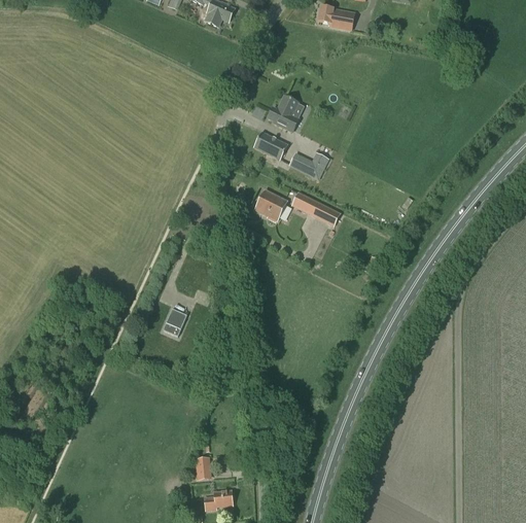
[(230,20),(236,7),(219,0),(213,0),(208,10),(209,10),(205,20),(219,27),(223,18),(230,20)]
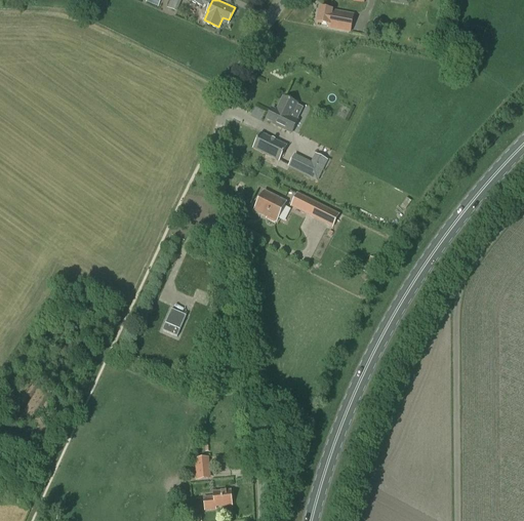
[(351,30),(354,12),(333,8),(333,7),(320,4),(317,19),(329,23),(329,26),(351,30)]
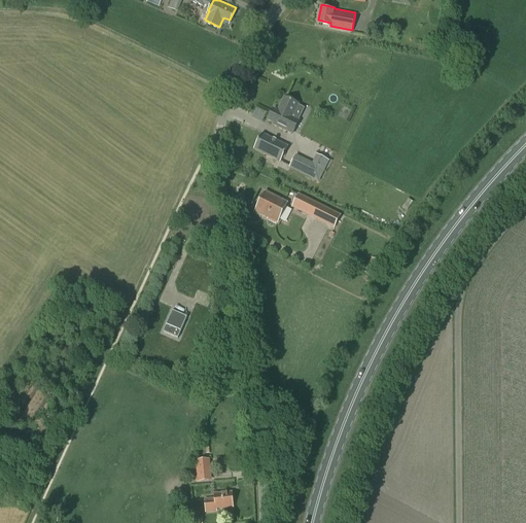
[(297,116),(300,113),(294,110),(299,101),(285,94),(278,107),(274,105),(268,116),(275,120),(275,121),(292,131),(299,117),(297,116)]
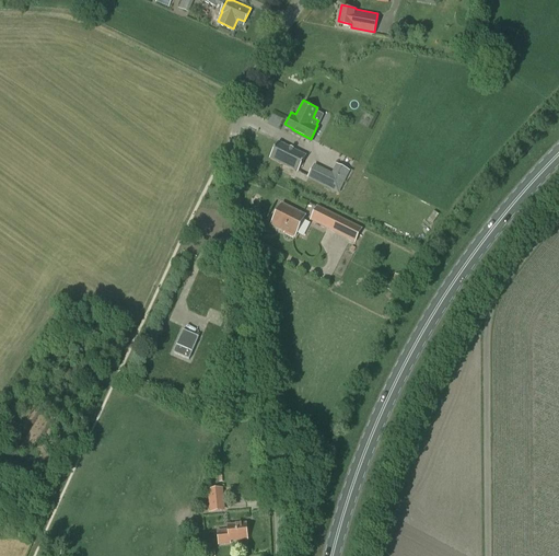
[(299,170),(307,151),(279,138),(270,155),(299,170)]
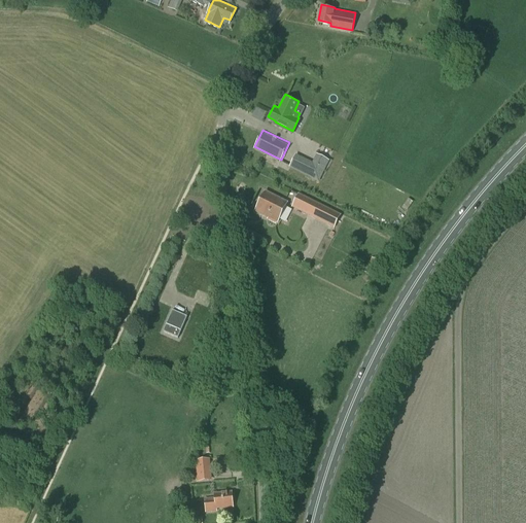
[(311,160),(301,154),(299,159),(309,165),(311,160)]
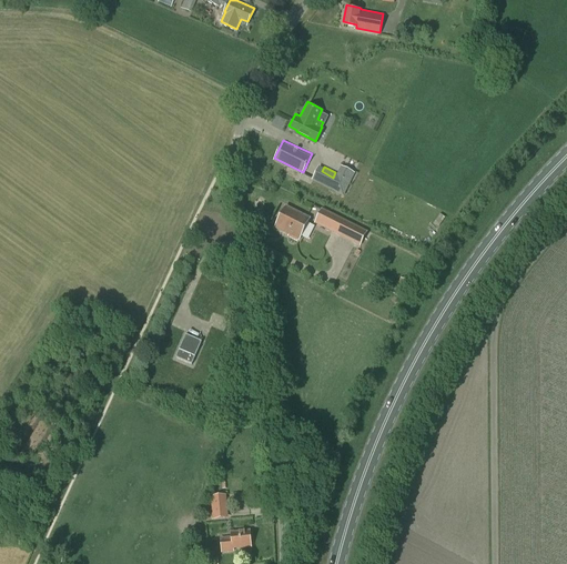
[(301,237),(311,215),(286,203),(275,224),(301,237)]
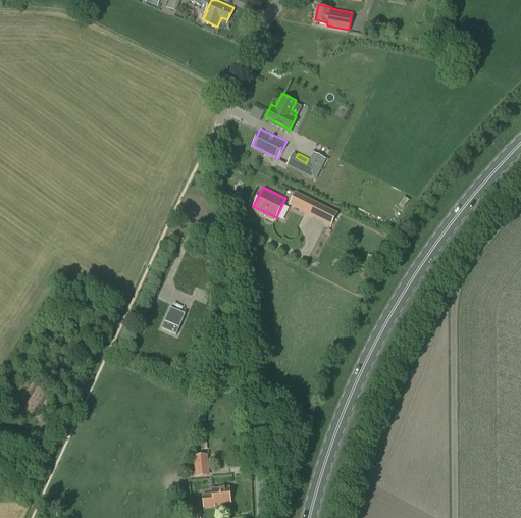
[(304,192),(298,206),(297,206),(305,210),(312,213),(319,199),(304,192)]
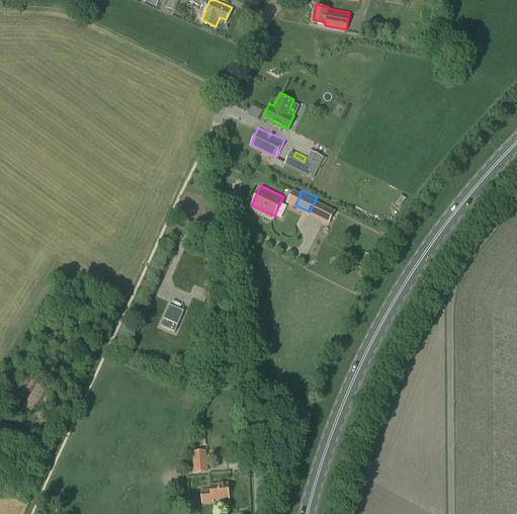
[(322,218),(324,220),(329,222),(336,207),(329,204),(322,218)]
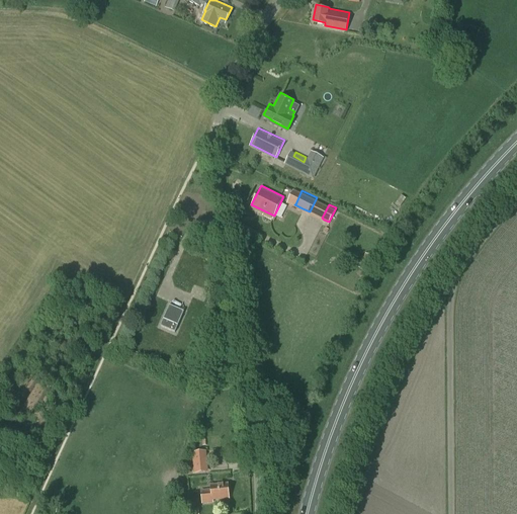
[(369,253),(362,264),(371,270),(378,258),(369,253)]
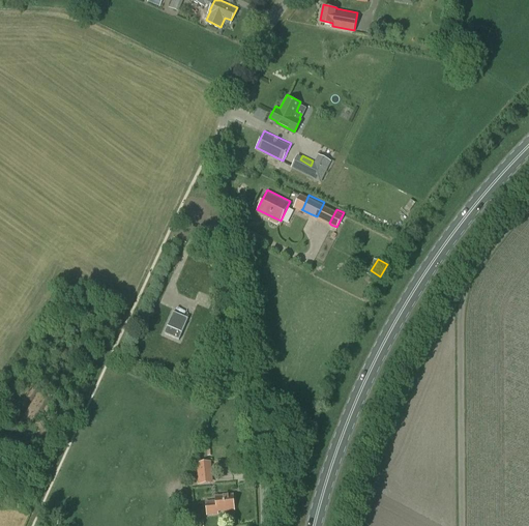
[(179,337),(189,316),(174,309),(165,330),(179,337)]
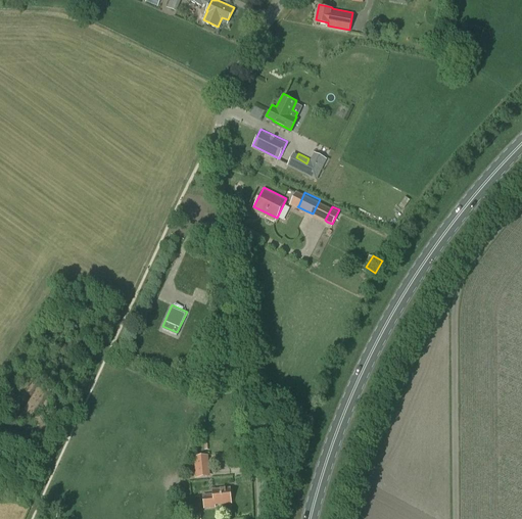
[(124,407),(136,407),(136,397),(123,397),(124,407)]
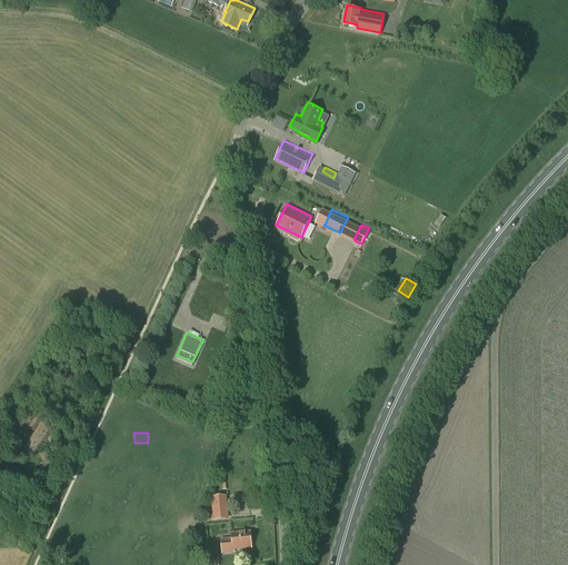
[(213,517),(230,515),(228,492),(211,494),(213,517)]
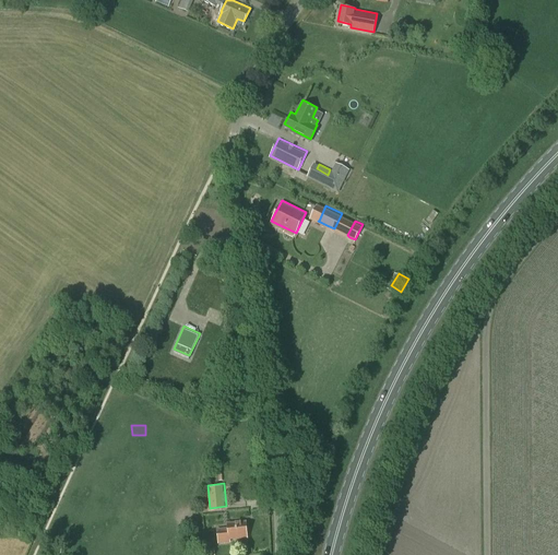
[(220,540),(230,539),(230,536),(248,535),(247,519),(228,521),(228,526),(218,527),(220,540)]
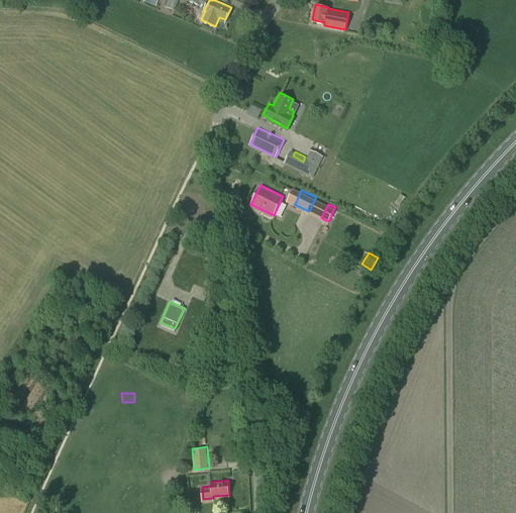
All buildings are outlined.
